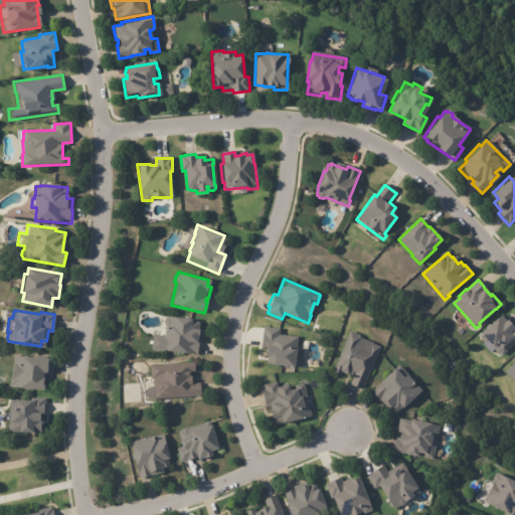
[(202,331),(201,343),(198,343),(196,354),(161,349),(164,327),(165,328),(167,315),(199,320),(198,329),(202,329),(202,331)]
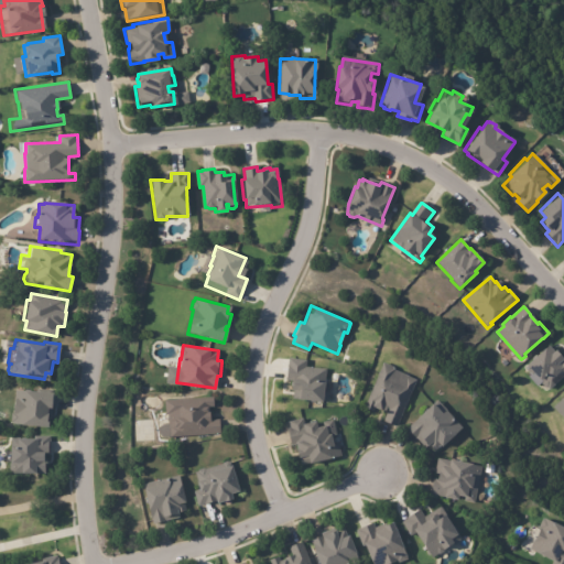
[(551,350),(551,351),(552,350),(560,359),(563,355),(563,377),(546,392),(532,376),(531,377),(525,371),(528,370),(523,365),(546,345),(551,350)]
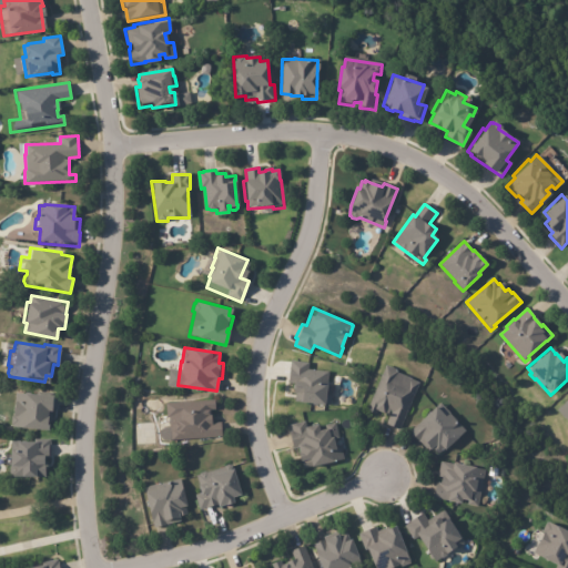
[(326,383),(326,385),(333,385),(332,396),(330,395),(330,404),(323,403),(322,404),(294,401),(295,392),(290,391),(290,382),(286,382),(288,359),(307,362),(307,368),(328,371),(326,383)]
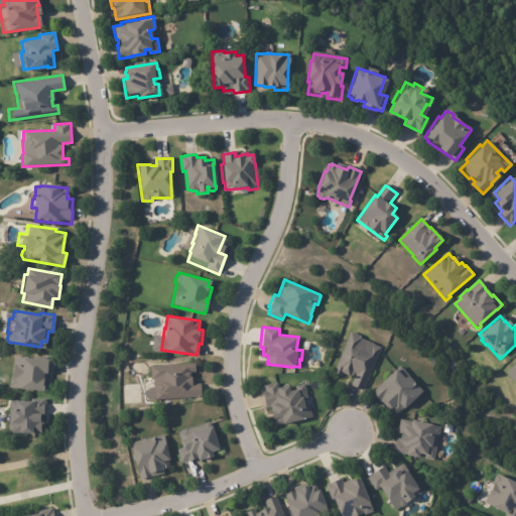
[(361,390),(351,386),(356,375),(353,374),(352,377),(344,374),(342,377),(334,374),(351,332),(361,337),(360,339),(374,345),(381,348),(363,391),(361,390)]
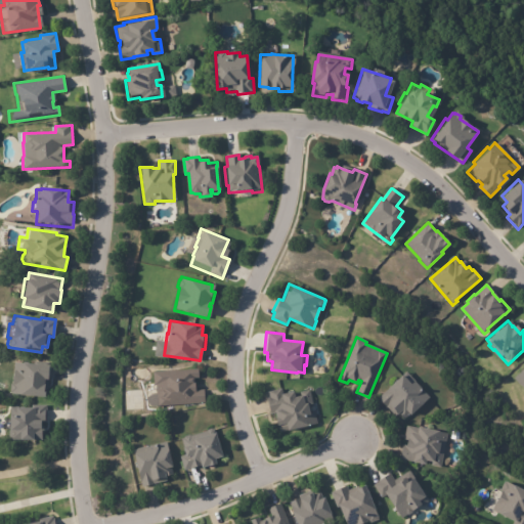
[(47,367),(45,390),(40,390),(40,396),(8,394),(8,391),(6,391),(7,369),(10,369),(11,361),(45,363),(45,365),(47,366),(47,367)]
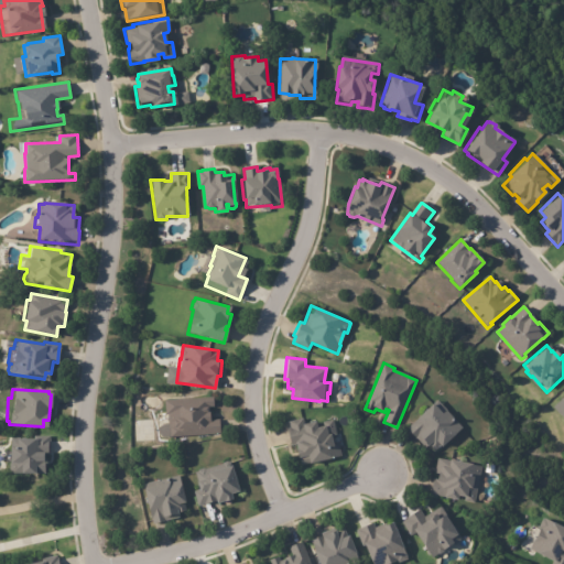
[(208,415),(208,420),(218,419),(219,433),(167,436),(166,427),(165,413),(162,413),(162,400),(212,397),(212,407),(207,407),(208,415)]
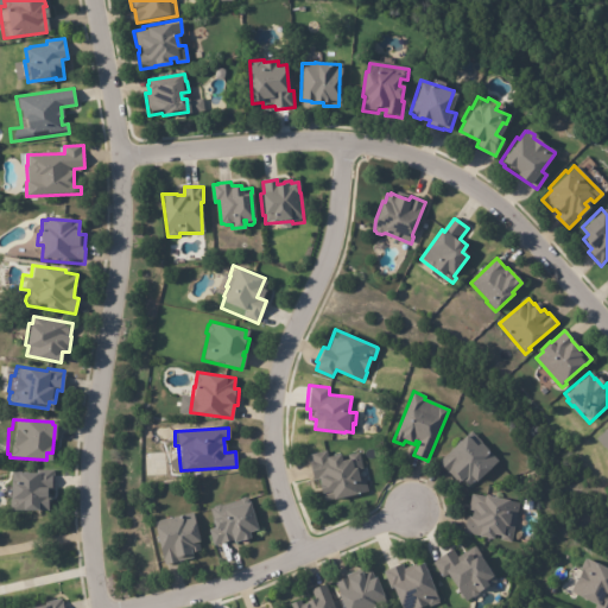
[(607,450),(597,439),(607,429),(607,450)]
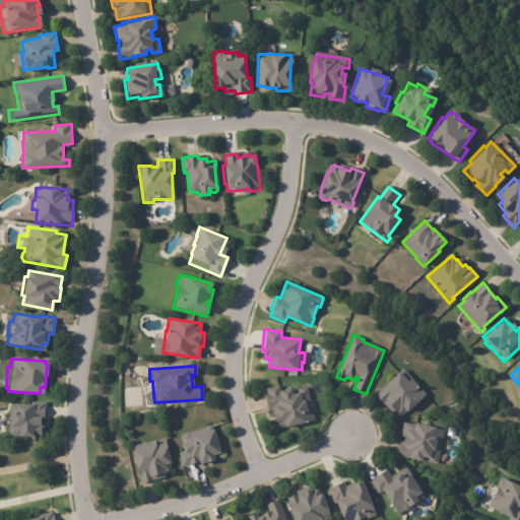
[(404,381),(406,383),(410,380),(412,381),(426,396),(400,417),(395,412),(392,415),(376,398),(397,374),(404,381)]
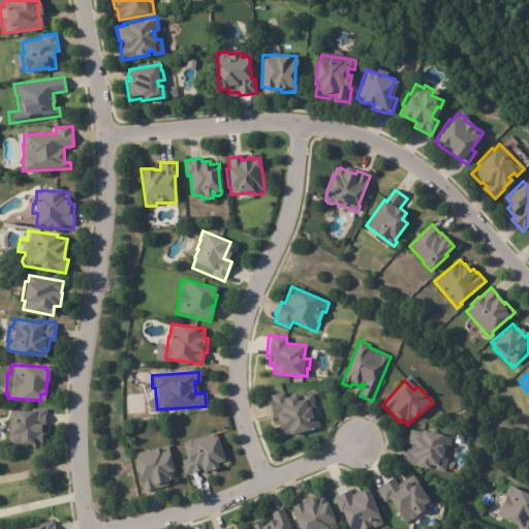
[(315,408),(309,410),(311,418),(317,417),(319,427),(281,437),(280,430),(278,430),(276,423),(275,418),(273,419),(269,403),(272,402),(270,397),(283,394),(284,398),(293,396),(294,402),(303,400),(302,397),(311,395),(315,408)]
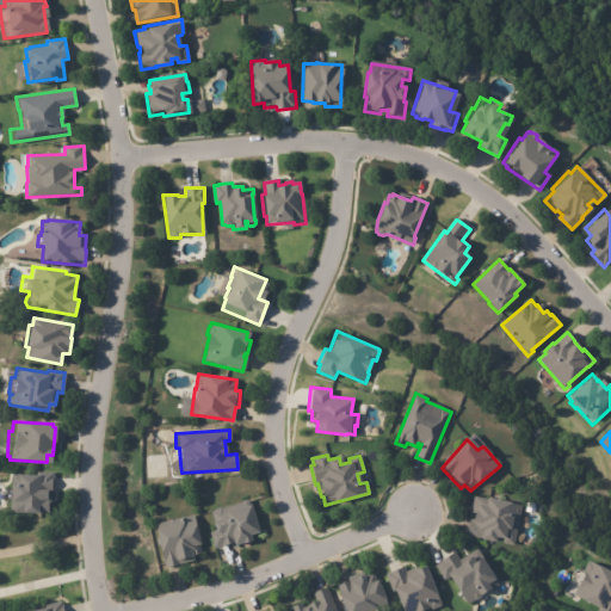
[(54,479),(54,493),(47,493),(47,500),(50,500),(50,506),(49,506),(48,514),(36,514),(36,512),(35,512),(35,513),(24,512),(24,514),(8,513),(10,503),(6,503),(7,485),(13,485),(14,475),(36,475),(36,473),(53,473),(53,477),(54,477),(54,479)]
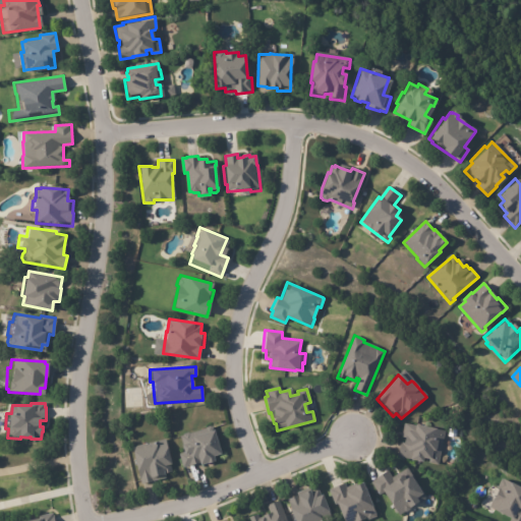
[(444,430),(438,464),(428,462),(428,459),(424,458),(423,461),(397,456),(403,423),(413,424),(413,423),(431,426),(431,428),(444,430)]
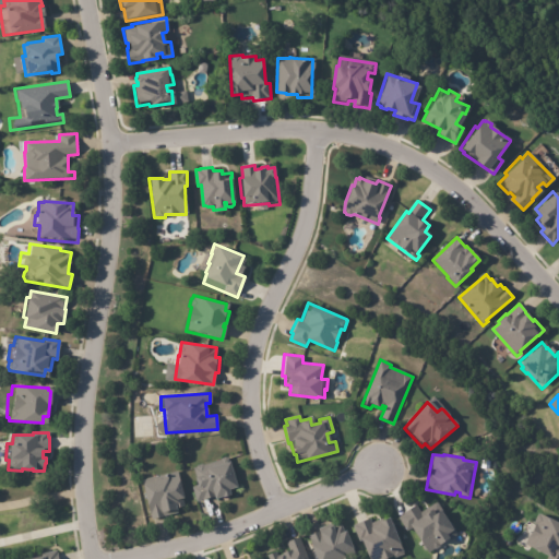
[(237,486),(228,489),(229,494),(214,498),(214,497),(197,502),(192,488),(197,486),(194,477),(197,476),(193,468),(198,467),(198,466),(204,464),(204,465),(228,458),(237,486)]
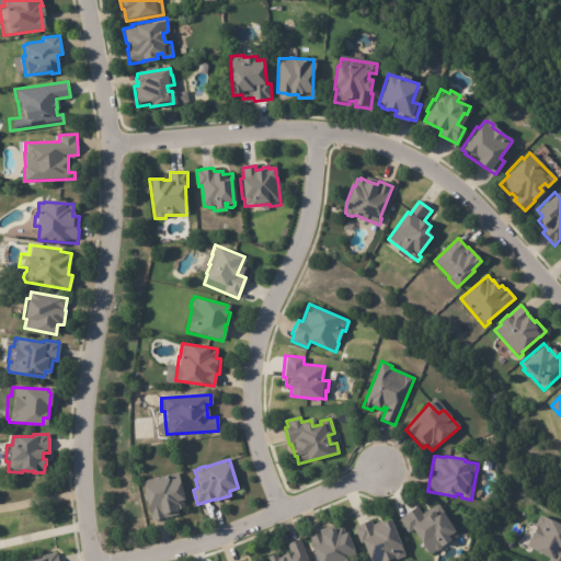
[(175,514),(164,516),(164,517),(151,519),(150,513),(148,514),(145,500),(141,484),(155,481),(153,477),(179,471),(185,506),(176,508),(178,513),(175,514)]
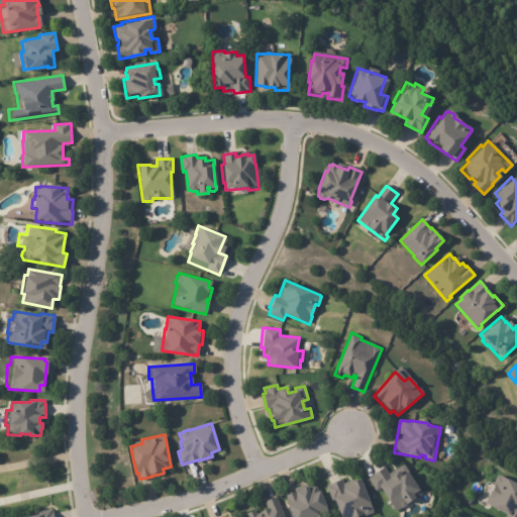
[(385,467),(390,474),(398,469),(400,474),(406,470),(418,489),(419,488),(421,492),(420,496),(417,498),(415,498),(414,496),(406,501),(408,504),(403,508),(402,506),(395,511),(380,488),(376,490),(368,478),(373,474),(372,474),(384,466),(385,467)]
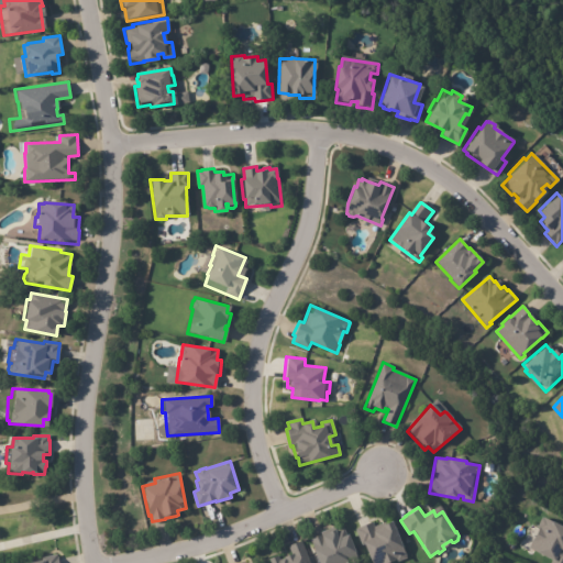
[(562,562),(552,562),(553,562),(530,551),(534,542),(531,540),(543,518),(562,528),(562,562)]
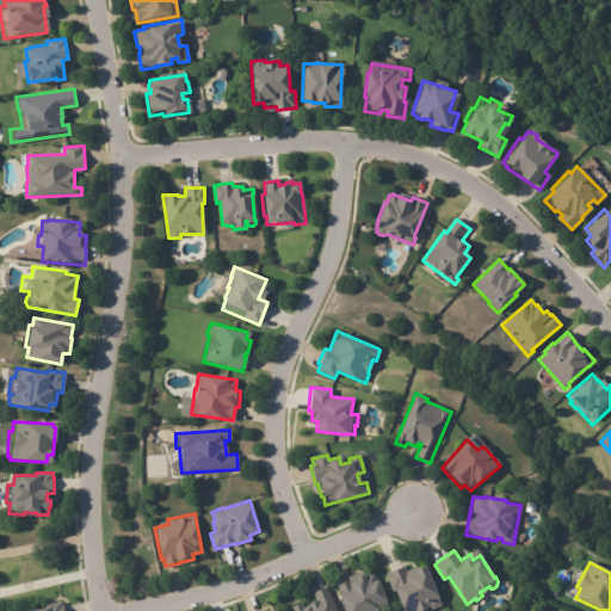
[(386,574),(388,573),(388,572),(403,566),(407,575),(414,572),(413,569),(424,565),(440,606),(431,610),(430,608),(419,610),(401,610),(394,591),(393,592),(386,574)]
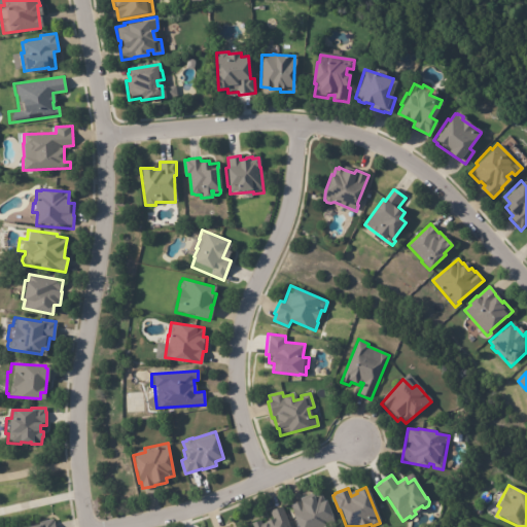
[(331,526),(297,526),(292,515),(294,514),(290,505),(302,500),(301,498),(312,493),(314,497),(322,493),(336,525),(331,526)]
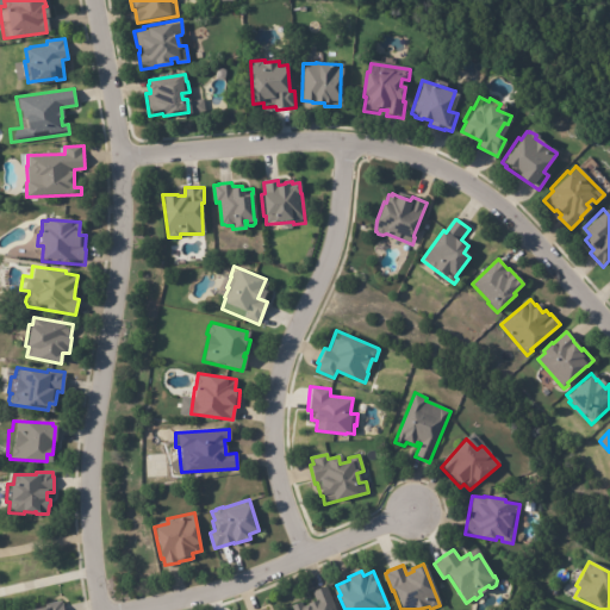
[(292,609),(291,605),(300,602),(303,607),(307,604),(307,603),(313,601),(310,592),(327,585),(336,609),(292,609)]
